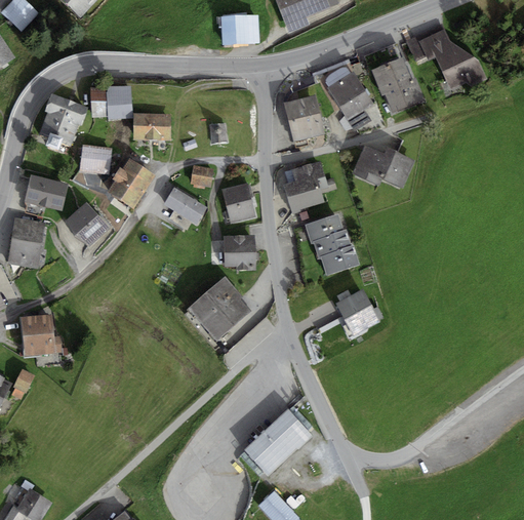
[(14,0),(4,11),(24,30),(41,12),(28,0),(14,0)]
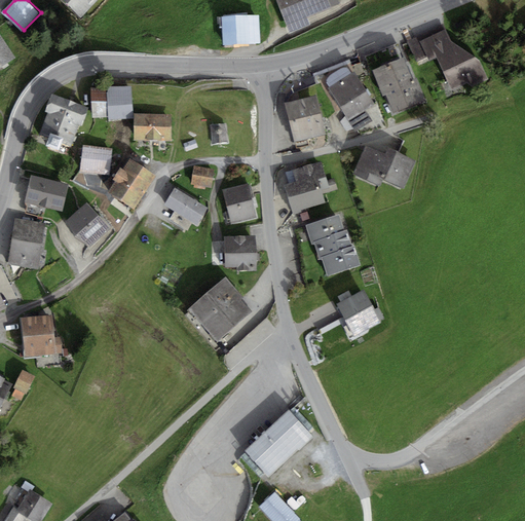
[(61,0),(82,17),(97,0),(61,0)]
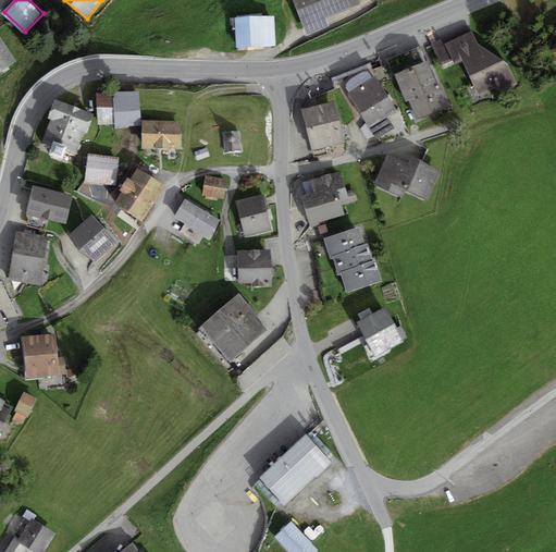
[(293,0),(307,35),(330,26),(325,19),(356,5),(353,0),(293,0)]
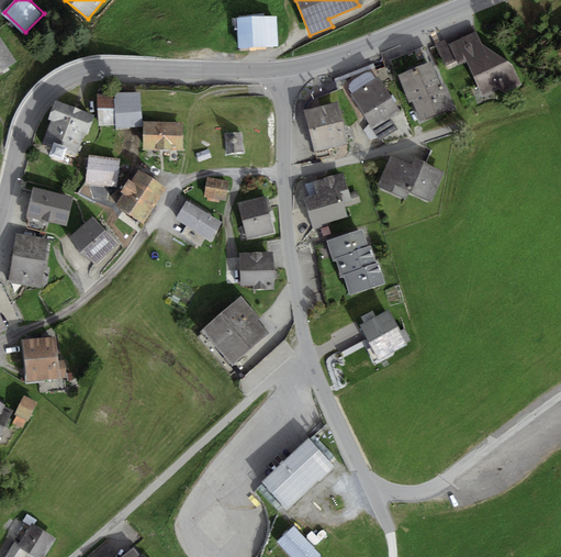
[(277,14),(236,18),(237,45),(278,43),(277,14)]
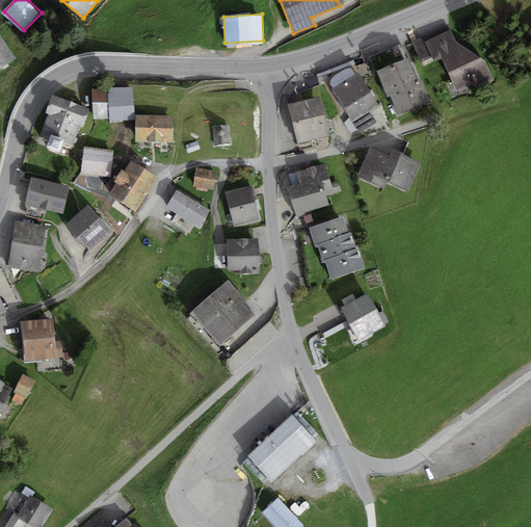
[(0,68),(17,58),(0,33),(0,68)]
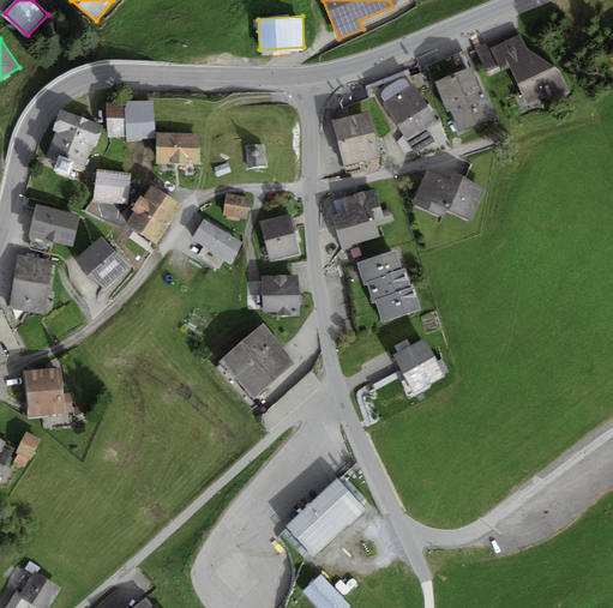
[(542,53),(505,68),(523,110),(571,89),(562,68),(542,53)]
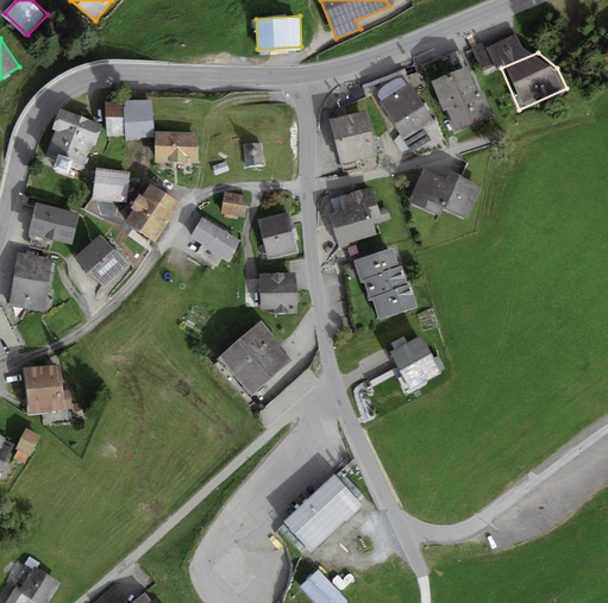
[(467,67),(432,80),(443,108),(447,106),(456,129),(486,117),(467,67)]
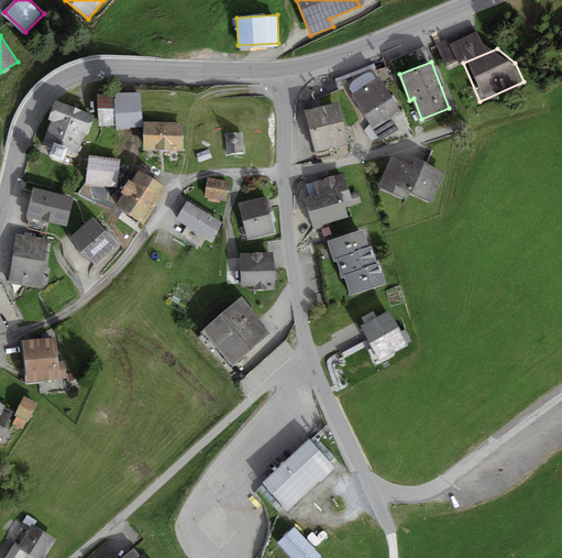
[(379,75),(351,93),(372,126),(400,107),(379,75)]
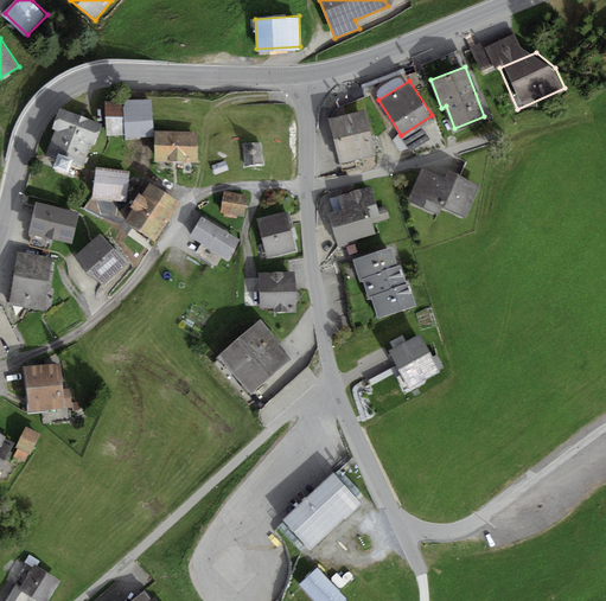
[(150,96),(122,98),(123,136),(152,135),(150,96)]
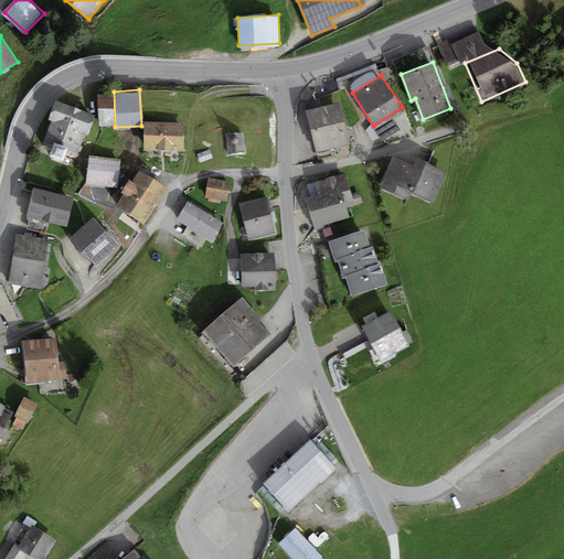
[(110,95),(96,95),(97,124),(112,122),(110,95)]
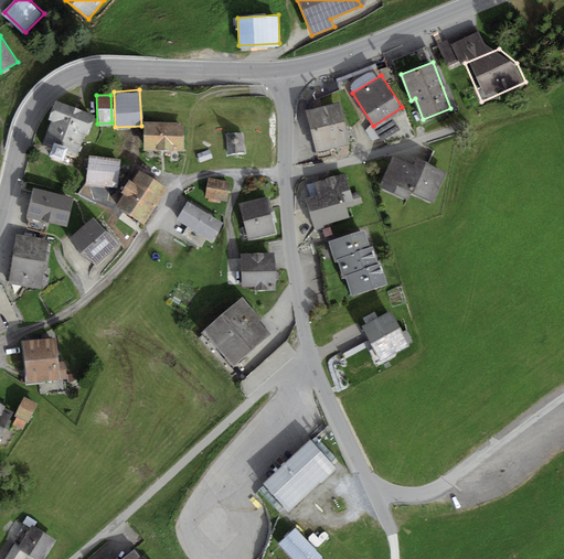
[(337,98),(306,107),(317,149),(349,139),(337,98)]
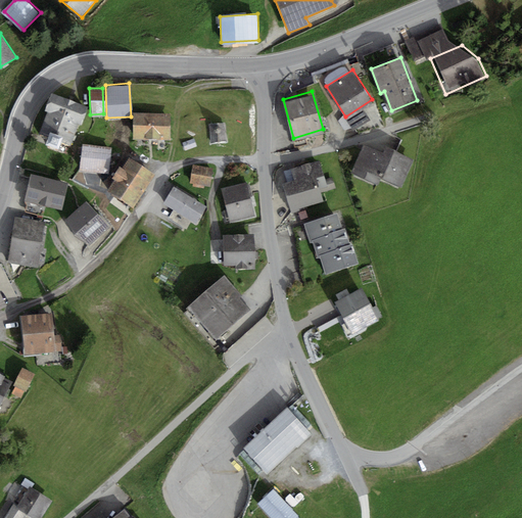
[(83,108),(48,96),(37,131),(72,142),(83,108)]
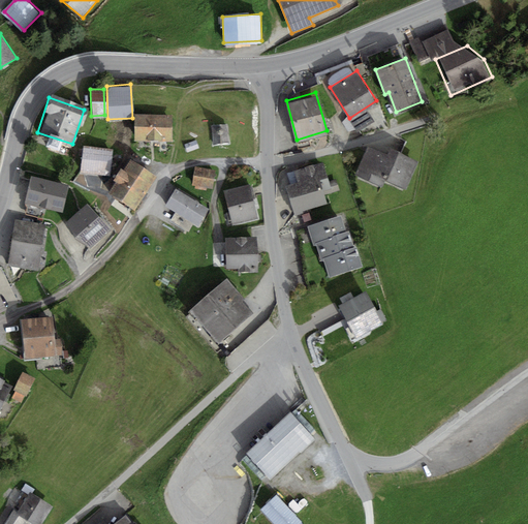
[(368,111),(353,120),(356,125),(371,116),(368,111)]
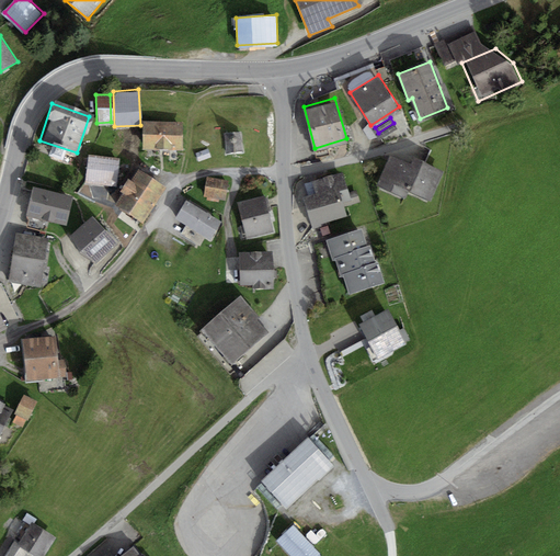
[(181,122),(144,122),(144,150),(181,150),(181,122)]
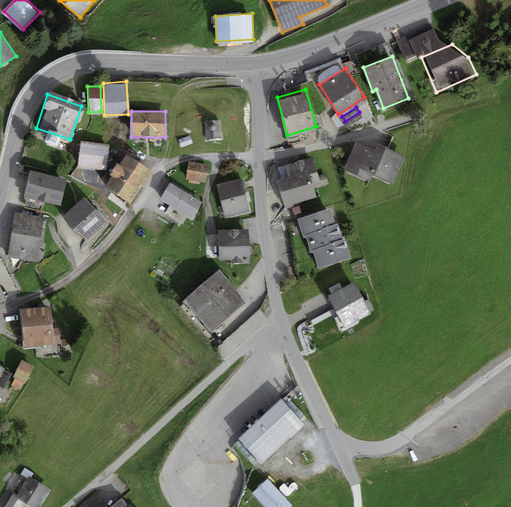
[(220,115),(204,116),(206,137),(221,136),(220,115)]
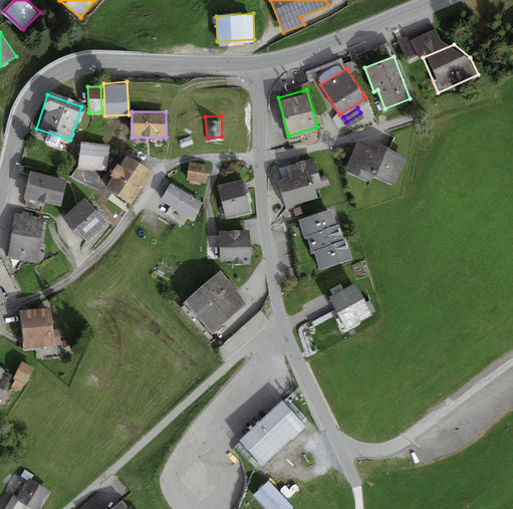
[(190,130),(179,135),(183,144),(194,139),(190,130)]
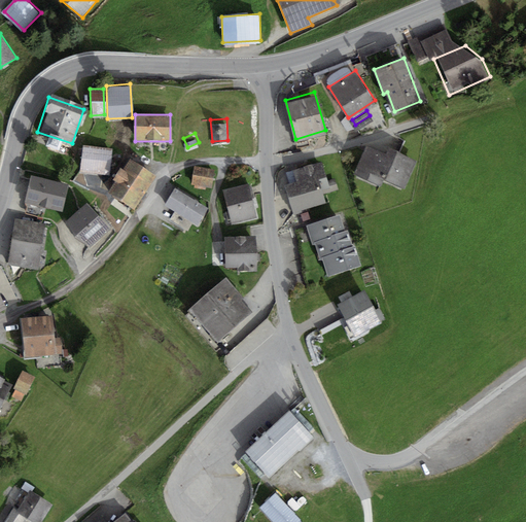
[(111,145),(81,142),(79,169),(109,172),(111,145)]
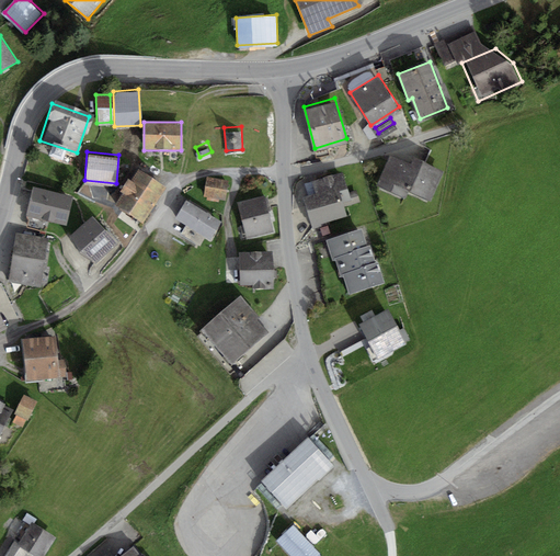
[(410,165),(388,155),(375,184),(407,199),(410,191),(430,200),(443,169),(414,156),(410,165)]
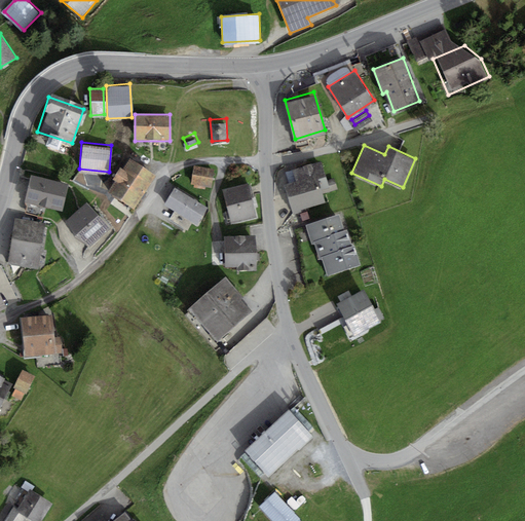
[(153,176),(127,158),(116,175),(142,191),(153,176)]
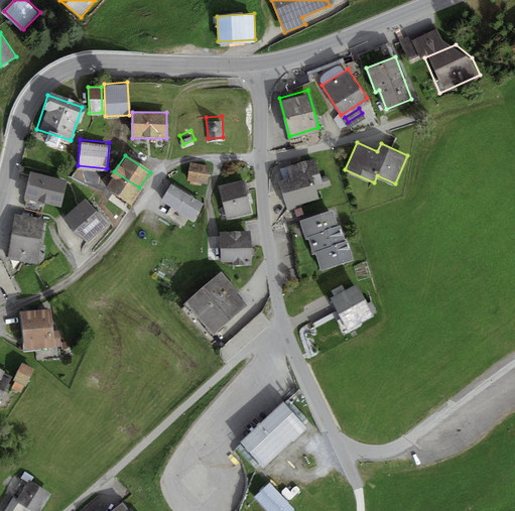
[(209,161),(189,159),(187,177),(206,179),(209,161)]
